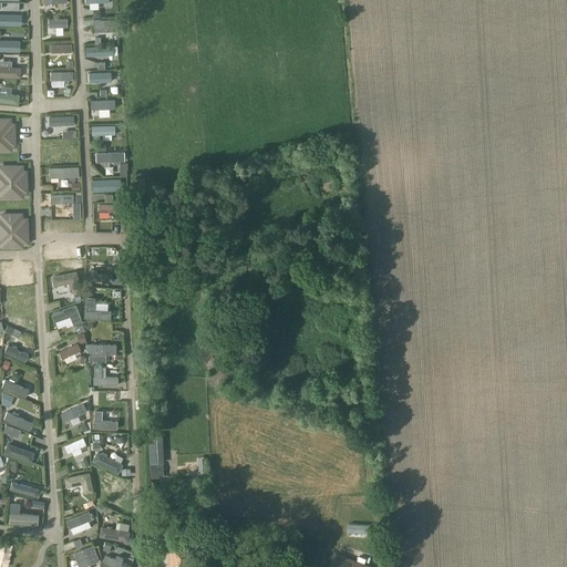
[(0,12),(0,24),(22,26),(22,13),(0,12)]
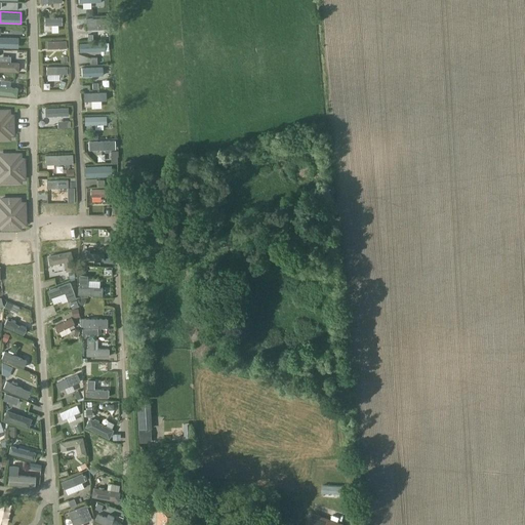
[(0,36),(0,46),(19,47),(19,37),(0,36)]
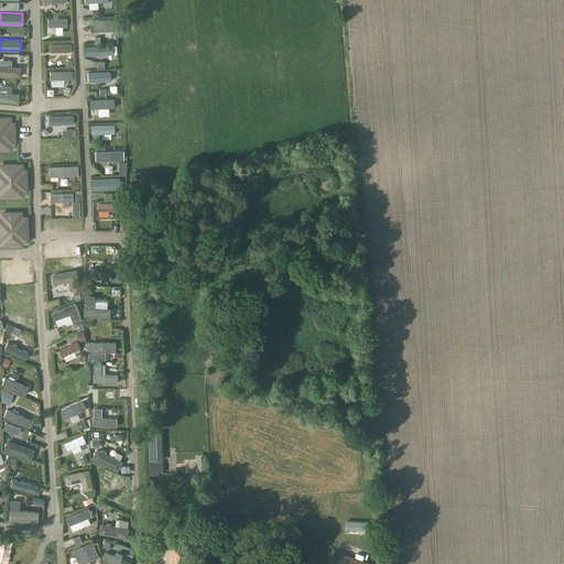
[(0,66),(0,76),(20,77),(20,67),(0,66)]
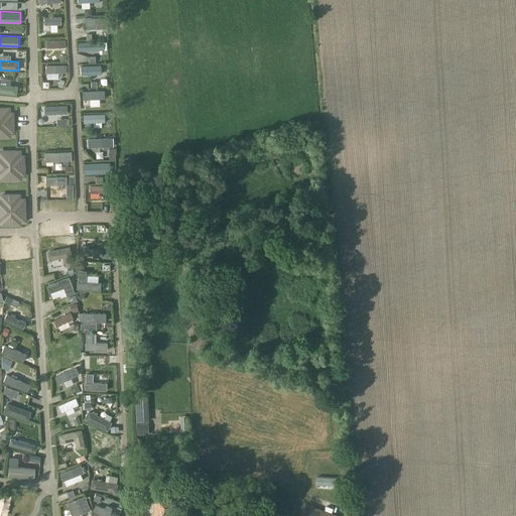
[(100,67),(80,67),(80,75),(100,74),(100,67)]
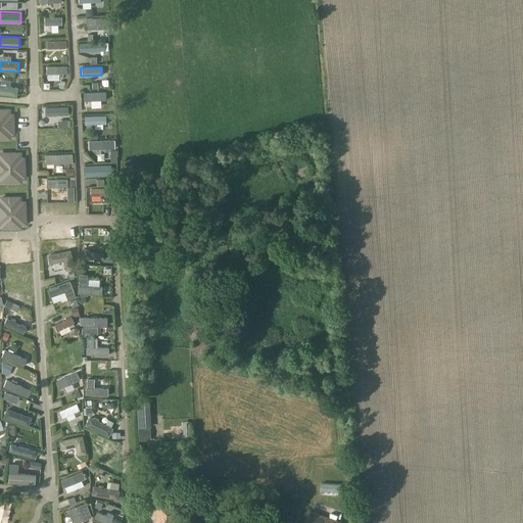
[(0,94),(16,97),(17,88),(0,85),(0,94)]
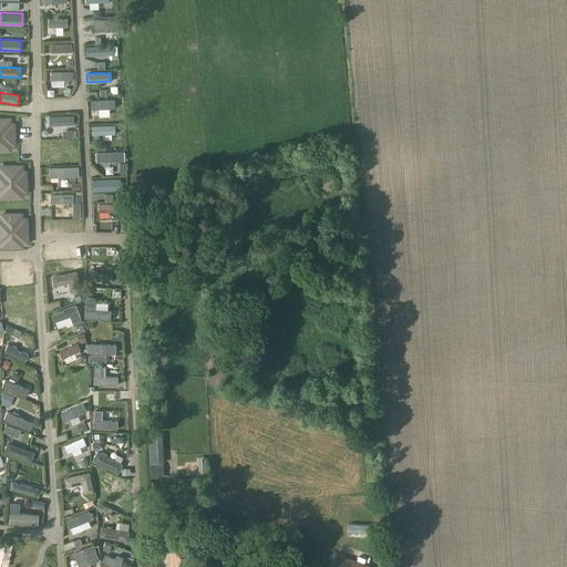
[(0,152),(12,152),(12,147),(16,147),(16,124),(11,124),(11,119),(0,117),(0,152)]
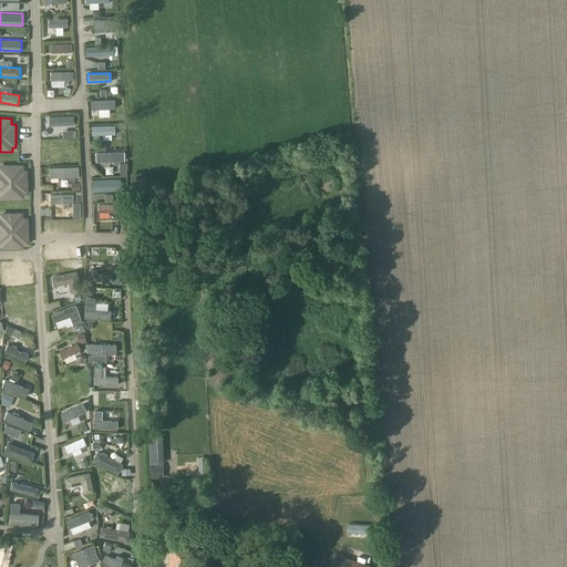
[(114,125),(90,126),(90,135),(114,134),(114,125)]
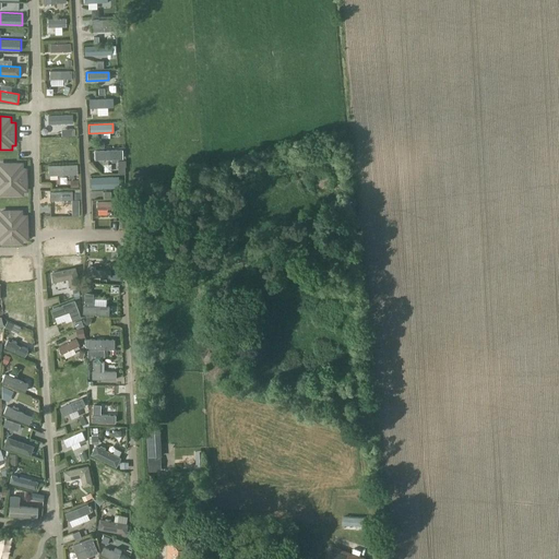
[(75,139),(51,139),(51,147),(75,147),(75,139)]
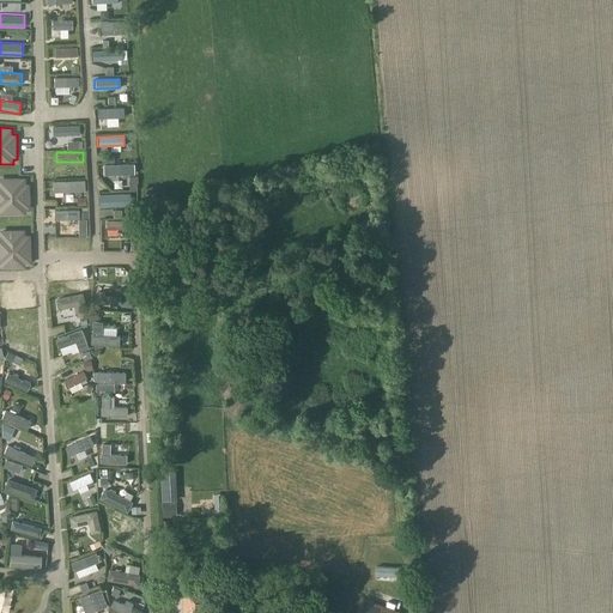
[(133,164),(103,165),(104,175),(133,174),(133,167),(133,164)]
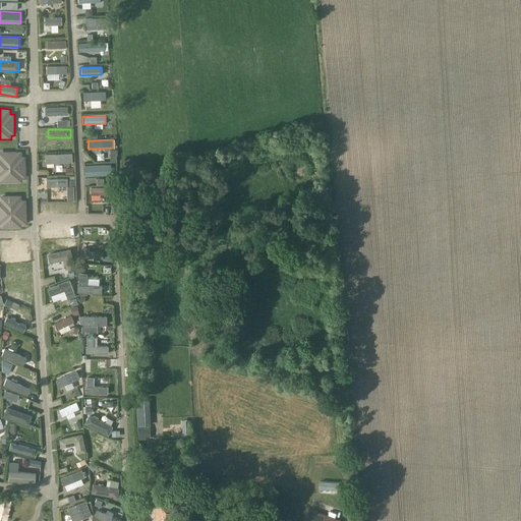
[(0,182),(21,183),(21,178),(25,178),(25,157),(21,157),(21,152),(0,152),(0,182)]
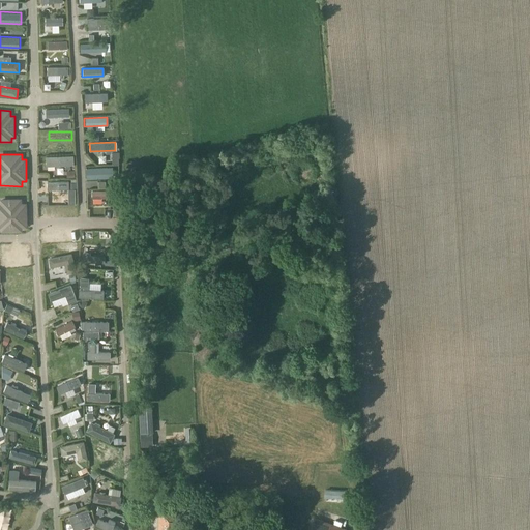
[(72,156),(46,157),(46,167),(72,166),(72,156)]
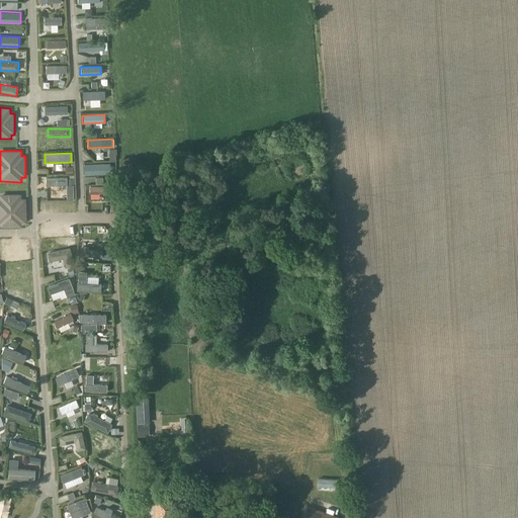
[(106,164),(85,164),(85,172),(106,171),(106,164)]
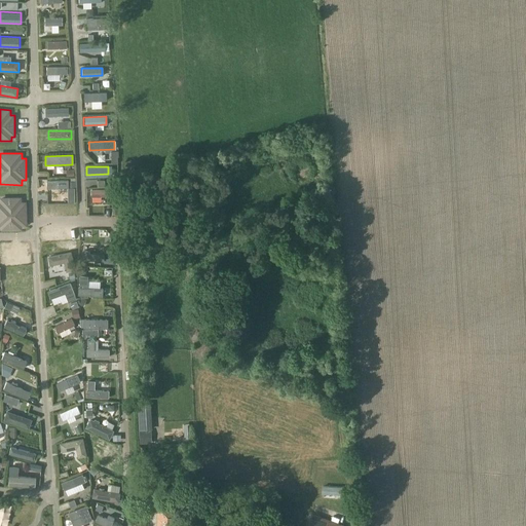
[(68,180),(46,181),(46,188),(68,188),(68,180)]
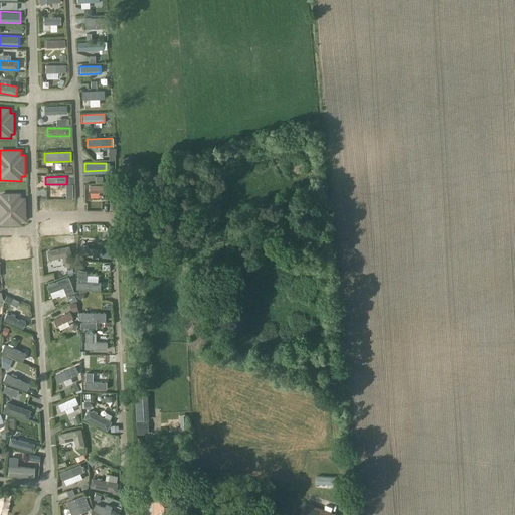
[(0,222),(0,226),(21,225),(21,222),(27,222),(26,198),(21,198),(21,193),(0,193),(0,222)]
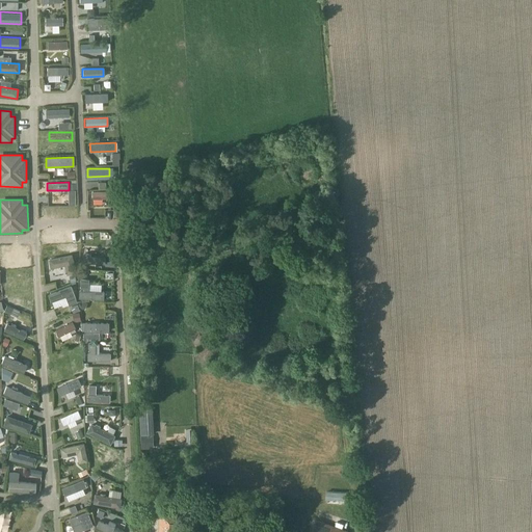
[(36,216),(65,217),(65,213),(72,214),(72,208),(36,206),(36,216)]
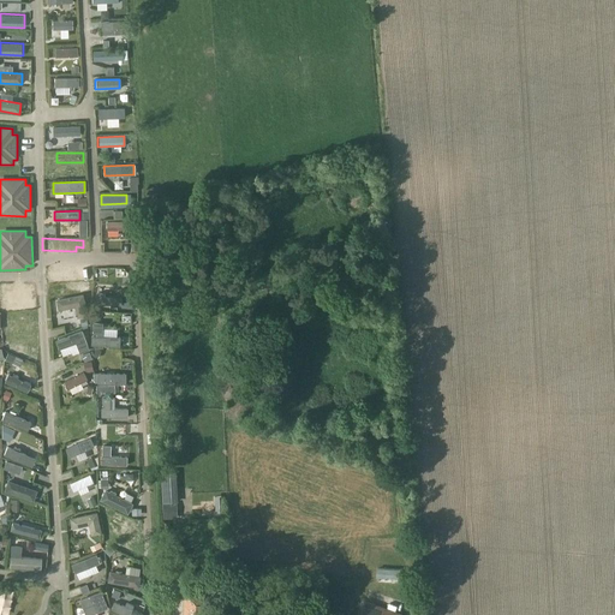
[(87,282),(87,272),(58,270),(58,281),(87,282)]
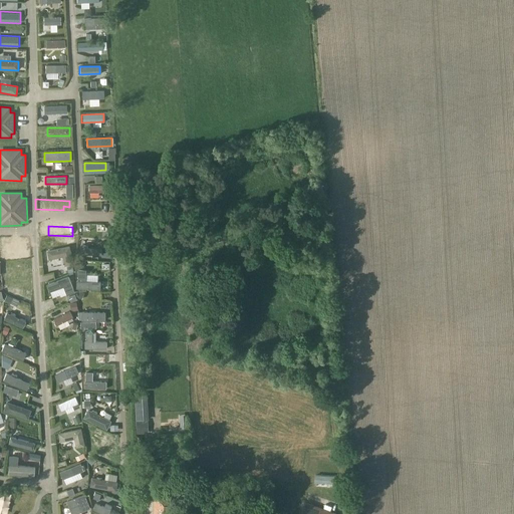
[(65,266),(73,264),(69,247),(47,251),(49,260),(63,257),(65,266)]
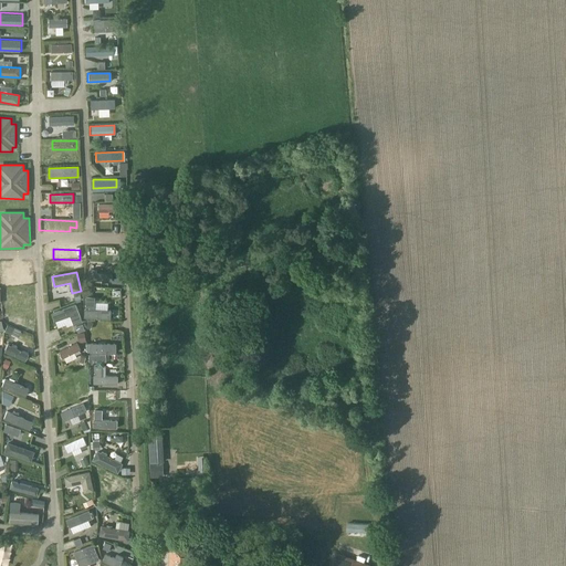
[(8,280),(6,287),(27,293),(29,285),(8,280)]
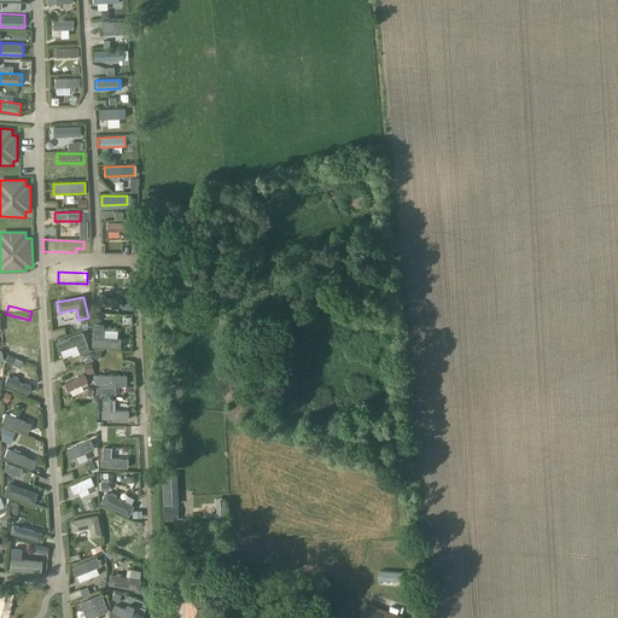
[(121,349),(121,339),(103,338),(104,325),(94,325),(93,337),(92,337),(92,347),(121,349)]
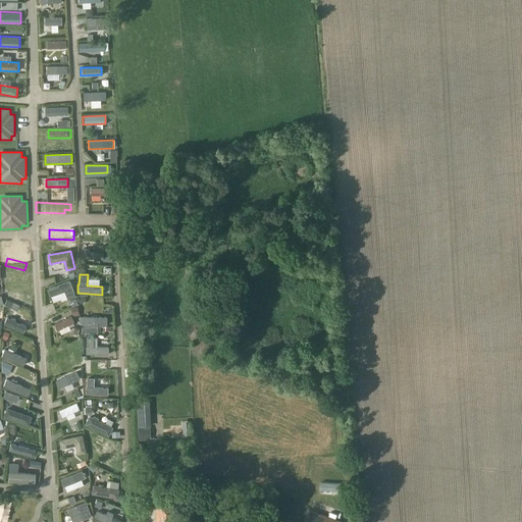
[(68,300),(75,297),(69,280),(47,290),(50,297),(64,292),(68,300)]
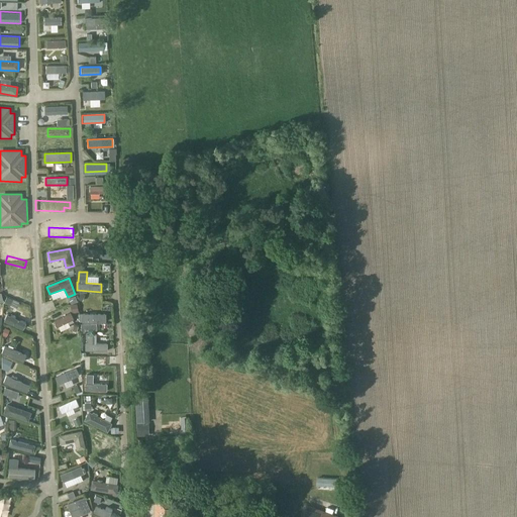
[(9,282),(6,288),(24,297),(27,291),(9,282)]
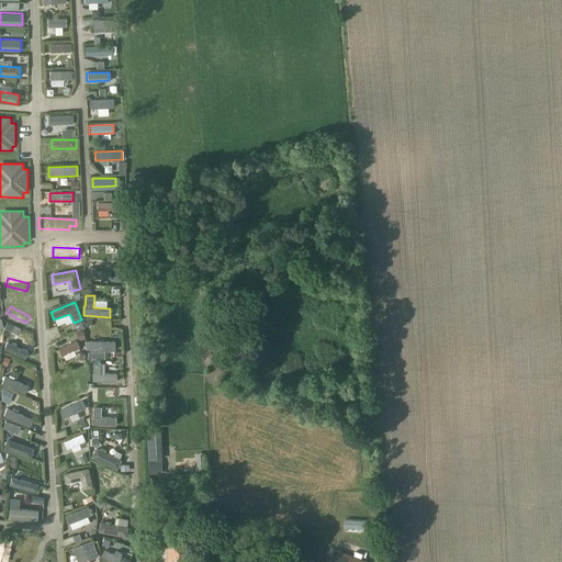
[(72,353),(77,351),(77,349),(80,347),(77,339),(58,349),(63,356),(71,351),(72,353)]
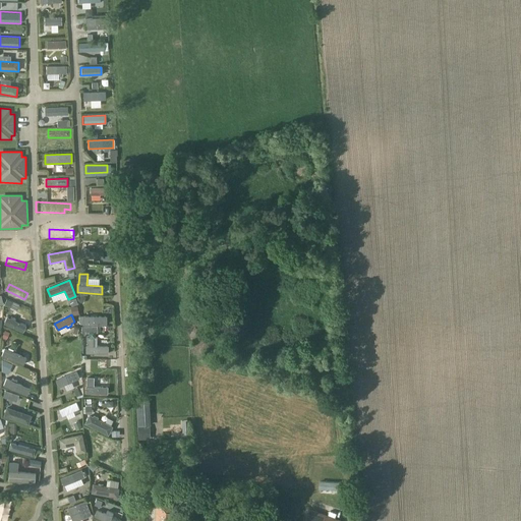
[(8,316),(5,323),(22,330),(25,324),(8,316)]
